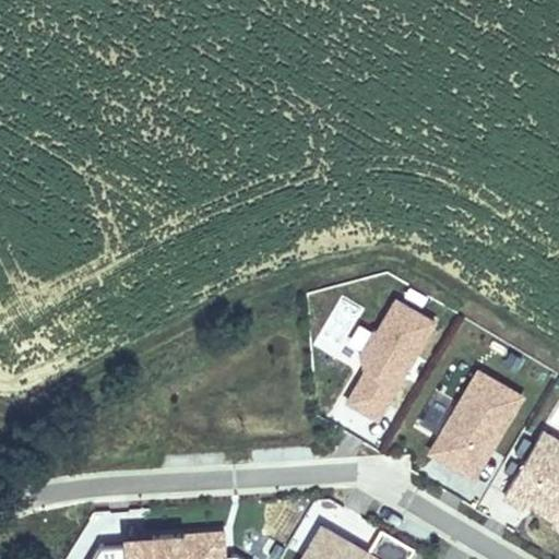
[(376,423),(436,322),(392,295),(355,356),(361,372),(343,403),(376,423)]
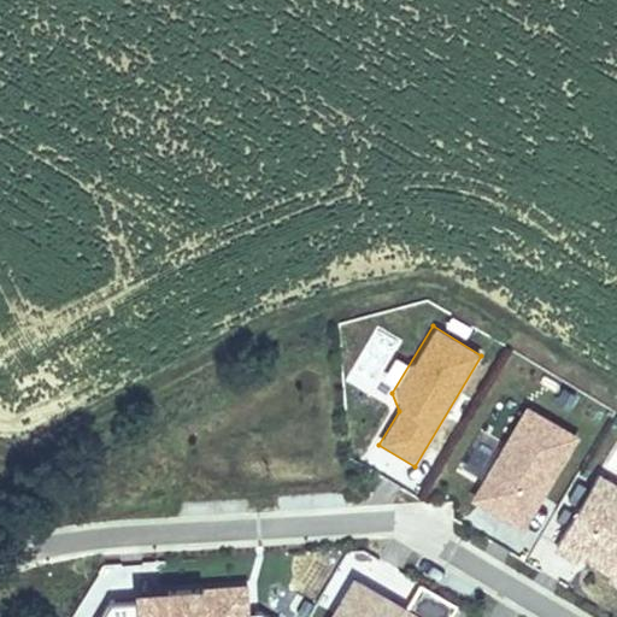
[(521,533),(577,438),(526,406),(469,501),(521,533)]
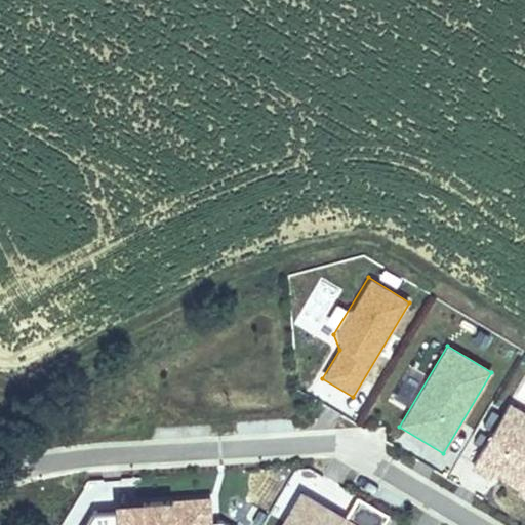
[(409,408),(419,382),(402,376),(392,401),(409,408)]
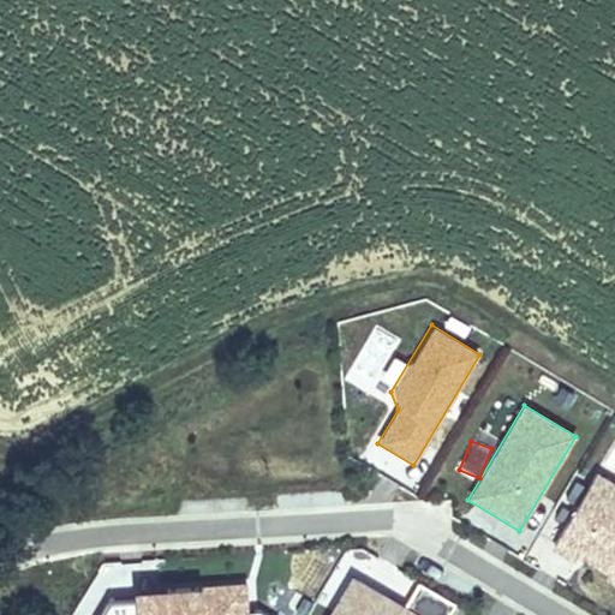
[(575,505),(551,543),(614,580),(614,484),(595,472),(587,485),(575,478),(565,497),(575,505)]
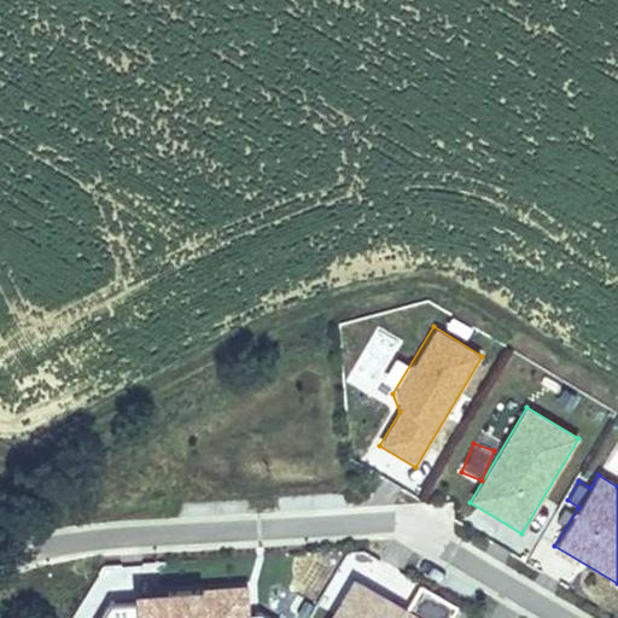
[(330,617),(452,617),(458,608),(419,586),(404,611),(353,581),(330,617)]
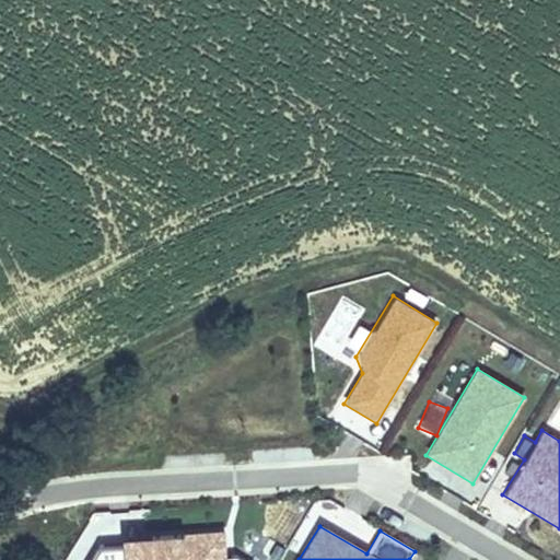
[(245,559),(228,549),(226,529),(153,533),(153,538),(127,538),(127,543),(100,544),(89,559),(245,559)]
